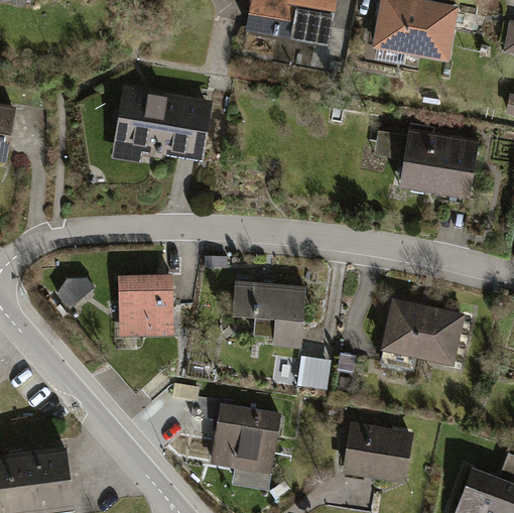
[(250,0),(246,25),(329,41),(336,0),(250,0)]
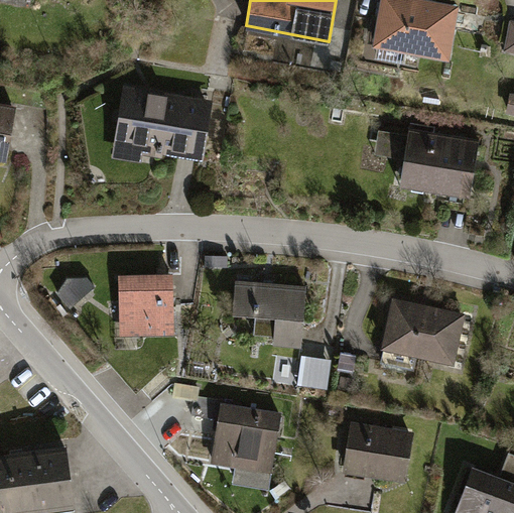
[(454,6),(418,0),(382,0),(375,42),(444,53),(454,6)]
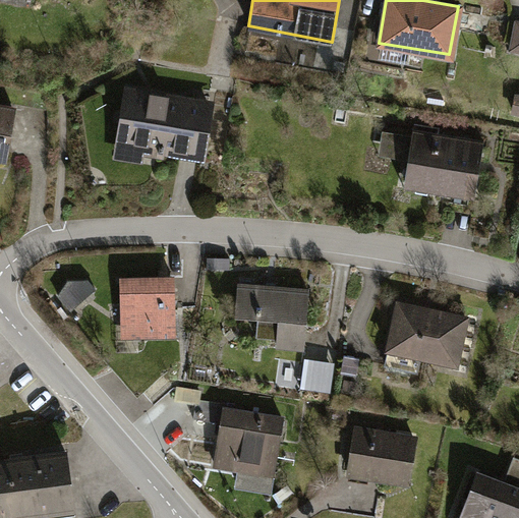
[(518,20),(515,20),(510,47),(518,49),(518,20)]
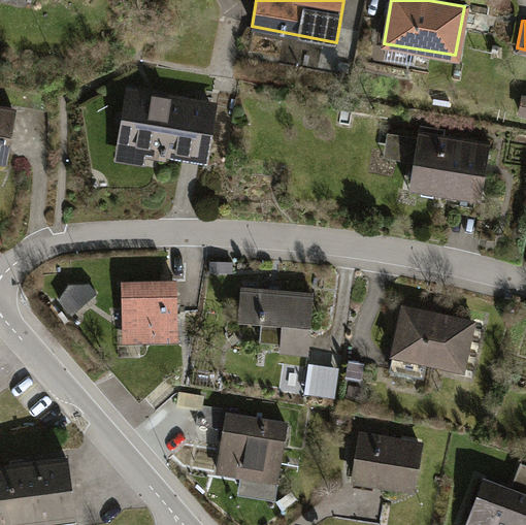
[(217,101),(126,86),(113,159),(142,164),(144,154),(205,164),(217,101)]
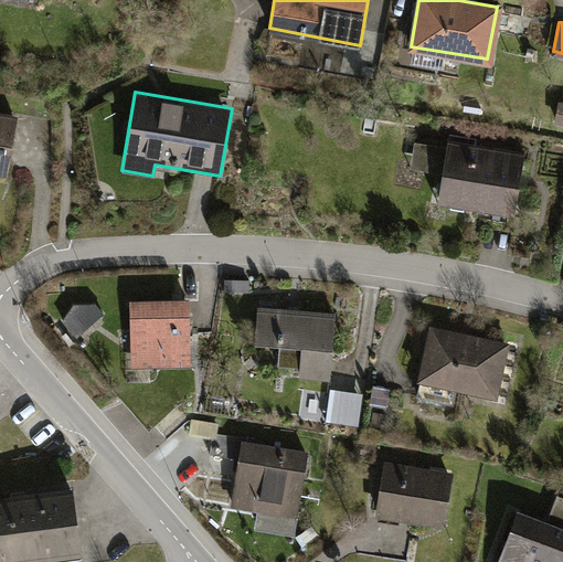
[(17,113),(0,108),(0,173),(6,175),(17,113)]
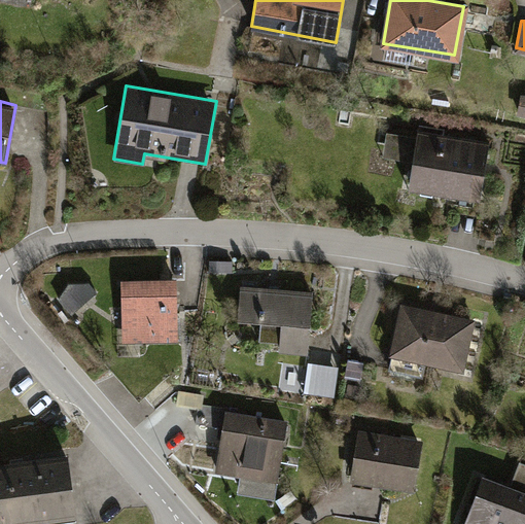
[(489,141),(416,128),(414,136),(385,131),(381,152),(414,159),(408,187),(478,201),(489,141)]
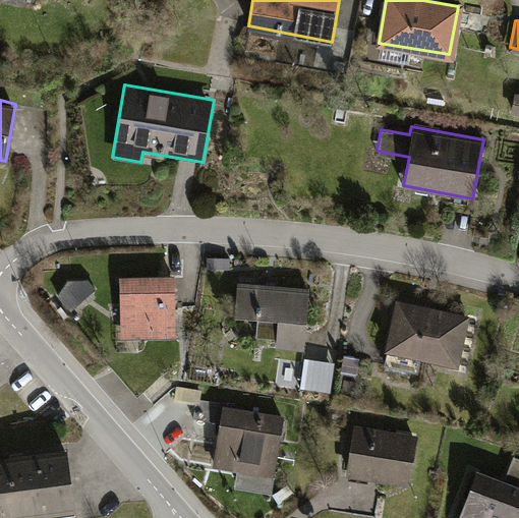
[(171,276),(121,277),(122,339),(172,338),(171,276)]
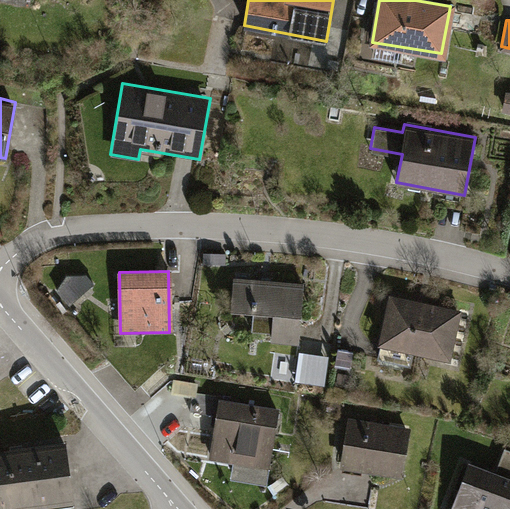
[(67,274),(54,296),(66,310),(97,285),(89,275),(67,274)]
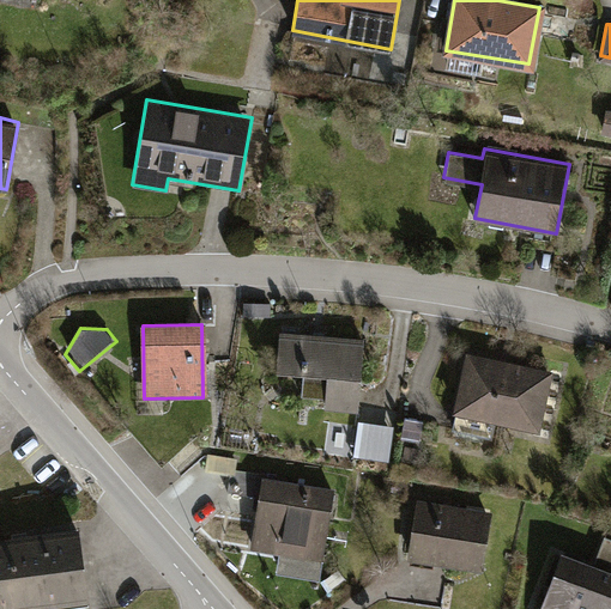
[(362,338),(280,333),(278,373),(302,376),(301,396),(325,397),(325,412),(357,414),(362,338)]
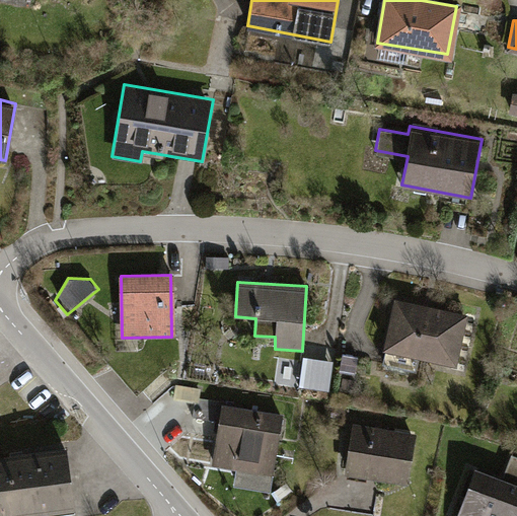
[(467,315),(394,299),(383,352),(456,367),(467,315)]
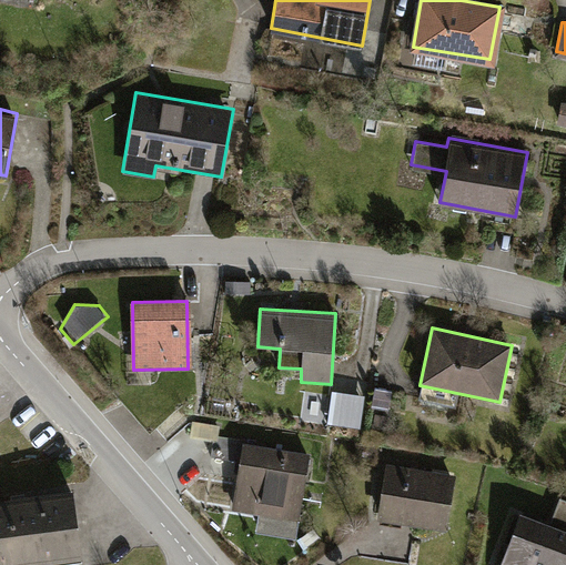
[(361,421),(367,387),(335,382),(330,415),(361,421)]
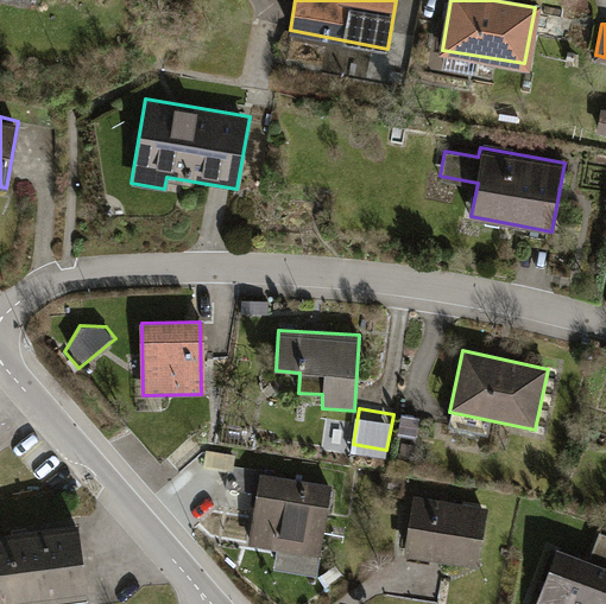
[(332,487),(231,469),(226,493),(253,497),(245,545),(319,558),(332,487)]
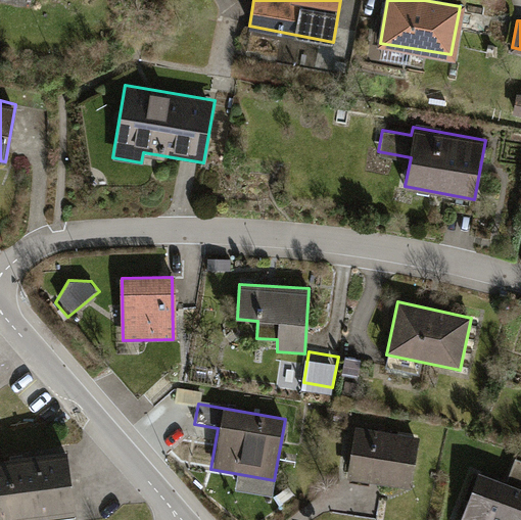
[(420,438),(357,426),(346,476),(411,488),(420,438)]
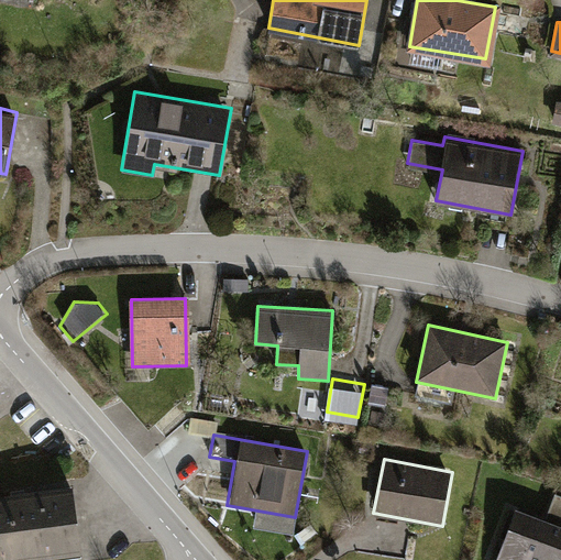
[(70,487),(0,496),(0,557),(45,551),(46,557),(79,552),(70,487)]
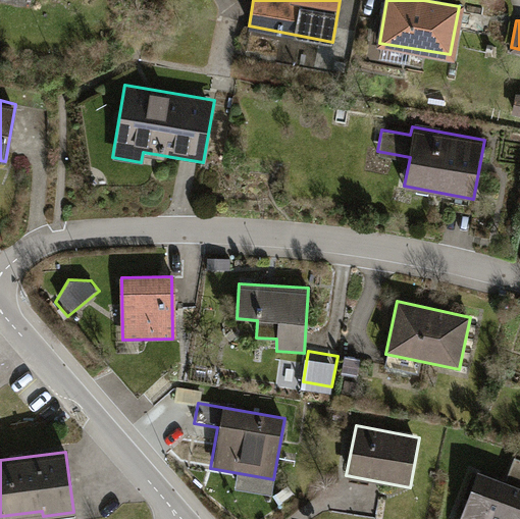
[(518,518),(519,516),(519,457),(513,455),(504,480),(478,470),(459,518),(518,518)]
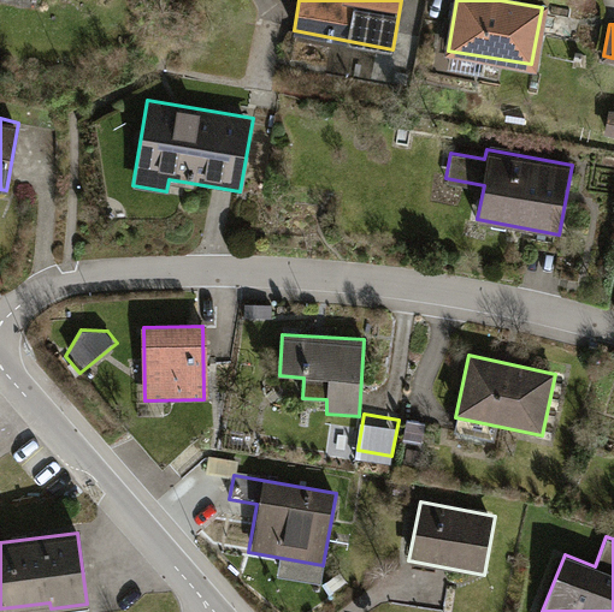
[(347,584),(338,574),(322,586),(330,598),(347,584)]
